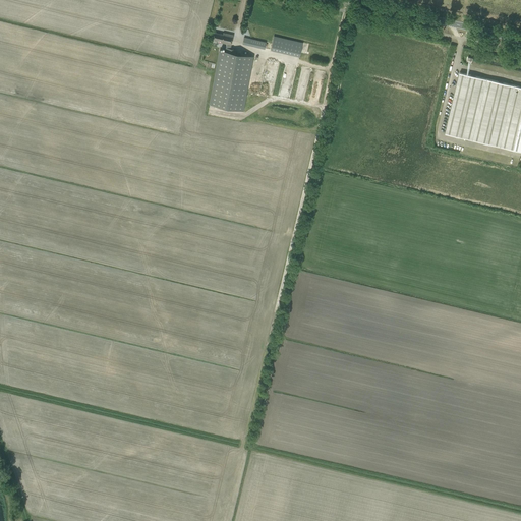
[(222,41),(221,43),(231,45),(233,36),(223,33),(223,35),(214,33),(213,39),(222,41)]
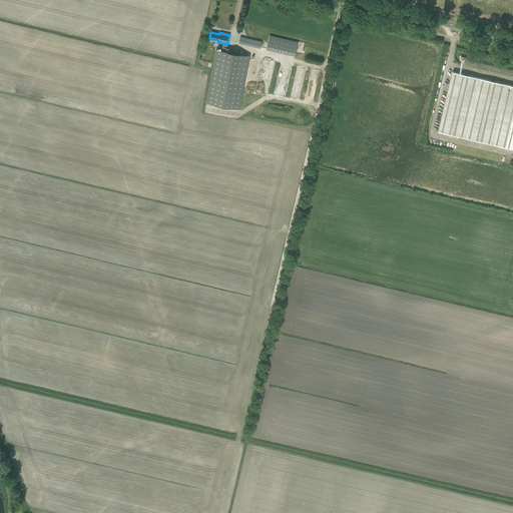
[(295,55),(298,41),(270,35),(267,49),(295,55)]
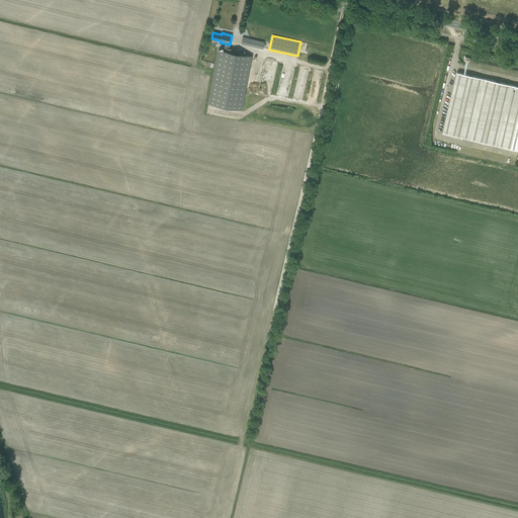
[(241,44),(263,49),(264,42),(243,37),(241,44)]
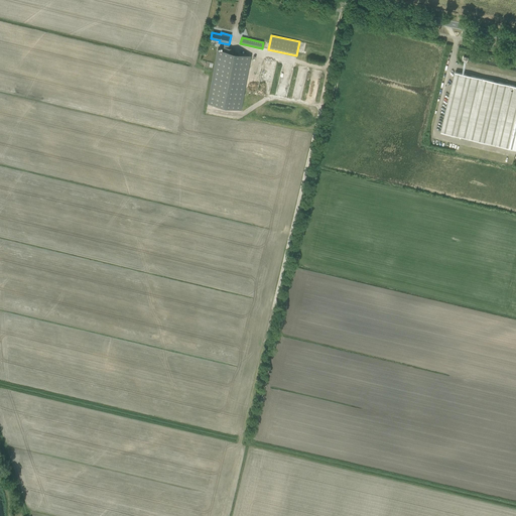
[(214,65),(207,104),(208,104),(241,110),(251,56),(237,53),(234,53),(235,49),(228,47),(224,47),(223,51),(219,50),(217,49),(215,63),(214,65)]
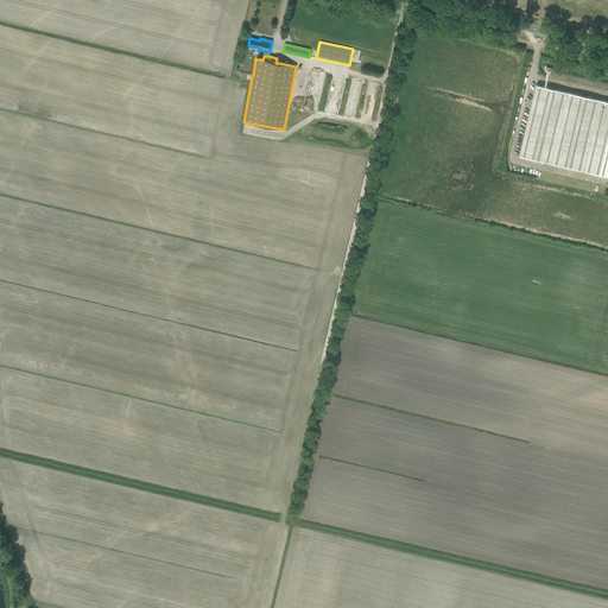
[(520,156),(607,176),(607,101),(537,84),(520,156)]
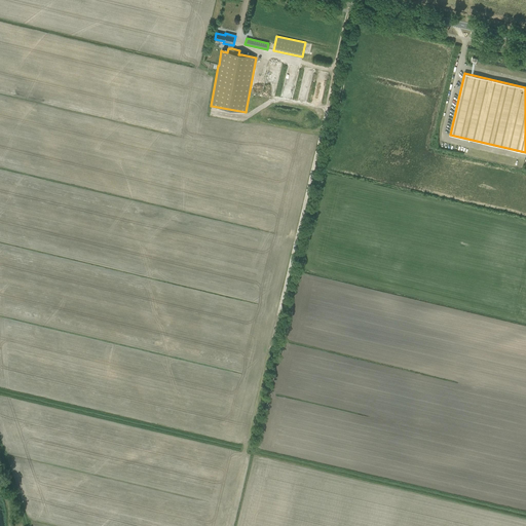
[(291,122),(292,115),(265,110),(264,117),(291,122)]
